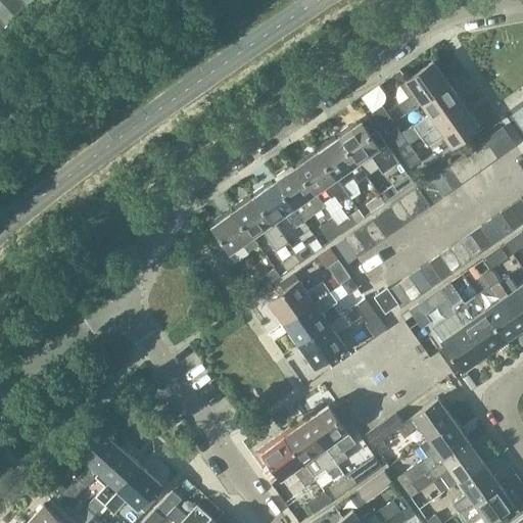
[(0,0),(0,28),(30,0),(0,0)]
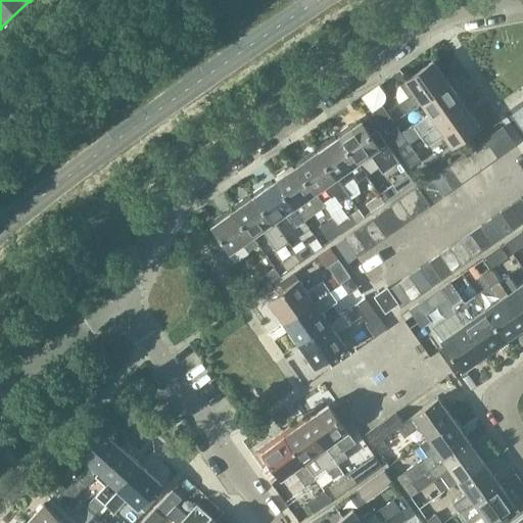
[(422,101),(448,82),(433,60),(407,79),(407,80),(400,84),(409,96),(399,102),(407,113),(422,102),(422,101)]
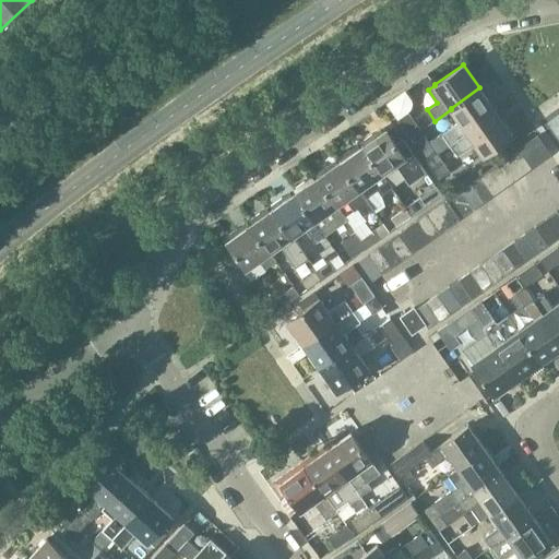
[(451,108),(451,109),(460,121),(442,133),(442,132),(429,141),(424,134),(413,142),(426,161),(437,153),(450,144),(496,111),(479,87),(451,108)]
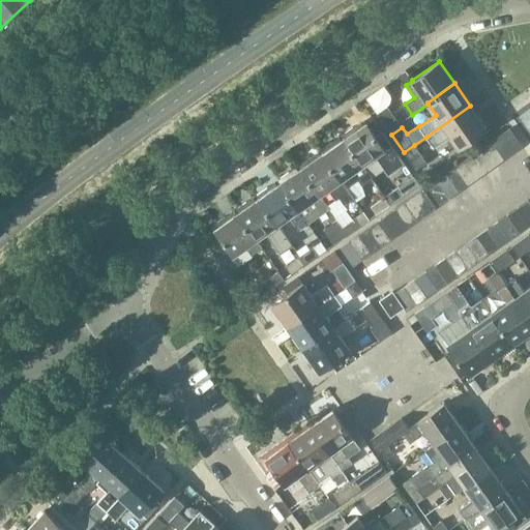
[(387,106),(377,113),(389,130),(399,123),(387,106)]
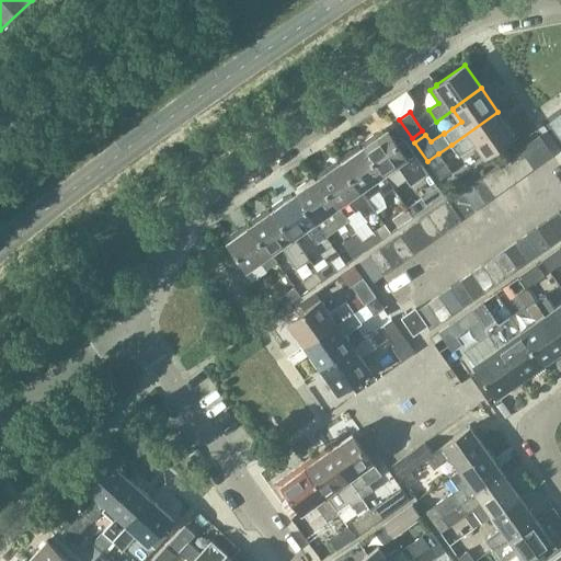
[(497,112),(451,145),(459,155),(477,142),(487,156),(515,136),(497,112)]
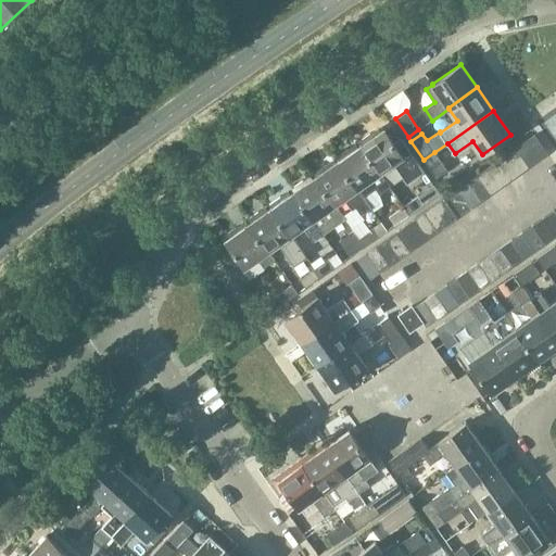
[(369,133),(358,140),(361,144),(359,144),(380,174),(382,173),(394,165),(406,182),(422,171),(424,171),(401,138),(400,138),(393,142),(383,128),(373,136),(369,133)]
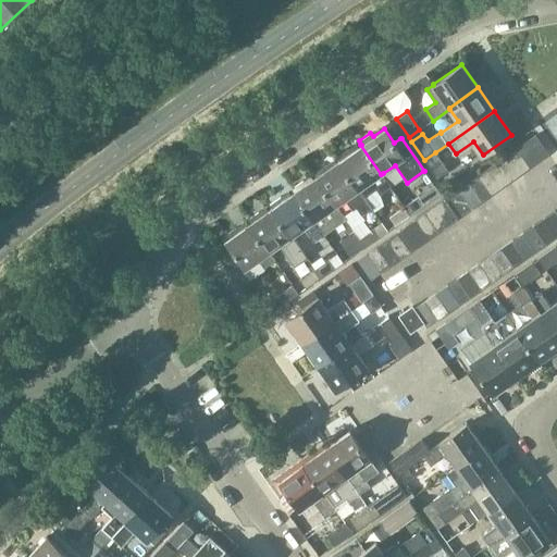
[(535,135),(525,141),(539,161),(549,153),(535,135)]
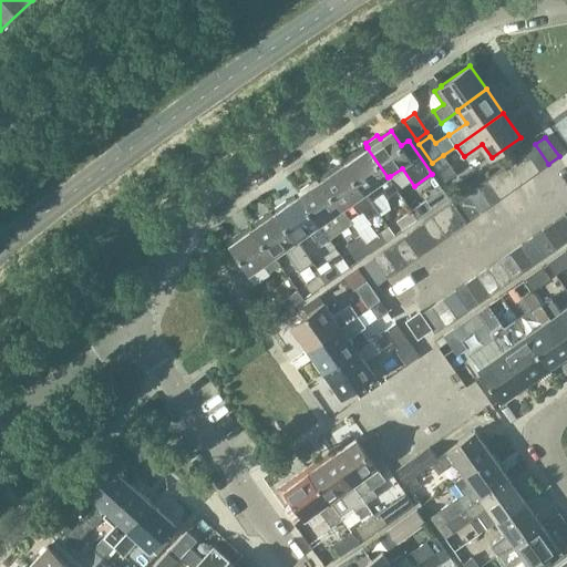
[(535,144),(525,152),(539,171),(548,164),(535,144)]
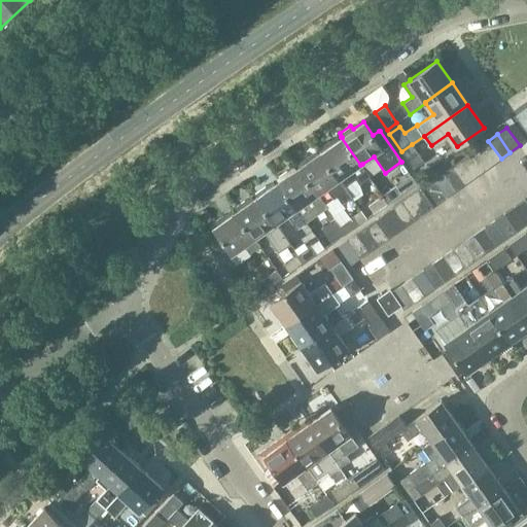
[(366,174),(341,137),(331,144),(329,140),(318,148),(320,151),(319,152),(344,186),(345,186),(356,178),(359,183),(371,176),(369,173),(366,174)]
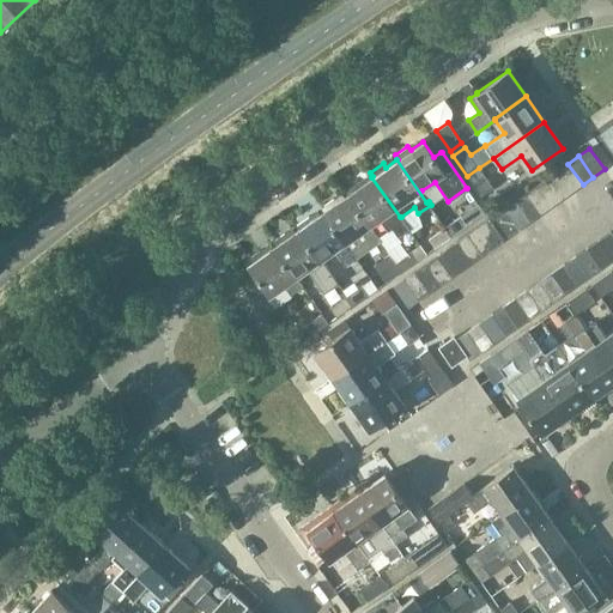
[(583,184),(568,164),(557,171),(572,192),(583,184)]
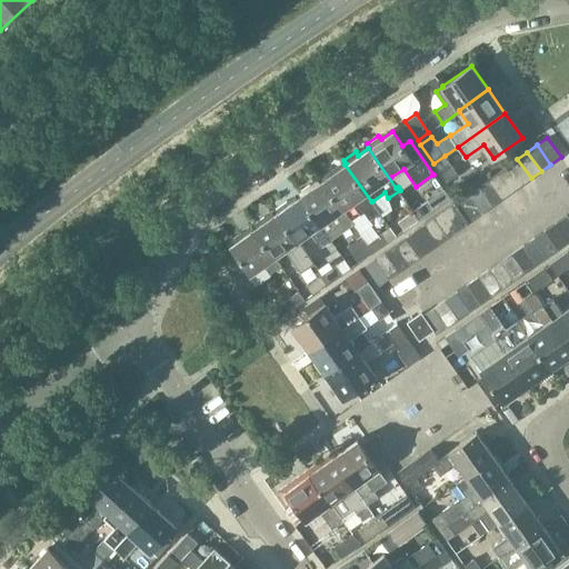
[(458,175),(445,156),(433,163),(446,181),(458,175)]
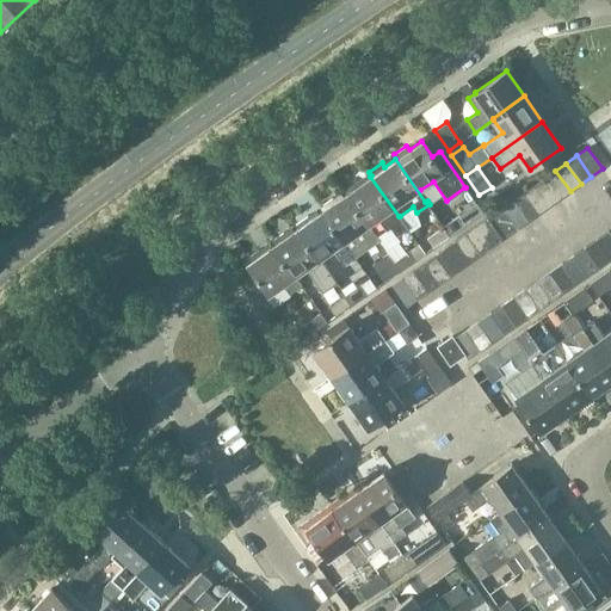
[(555,171),(545,178),(560,198),(571,191),(555,171)]
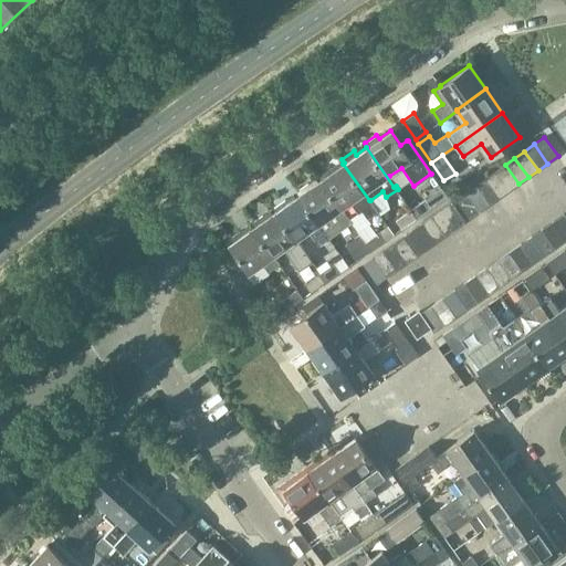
[(369,200),(343,164),(333,170),(331,167),(318,175),(322,178),(321,179),(341,208),(342,207),(349,201),(358,212),(362,210),(367,218),(377,211),(370,200),(369,200)]
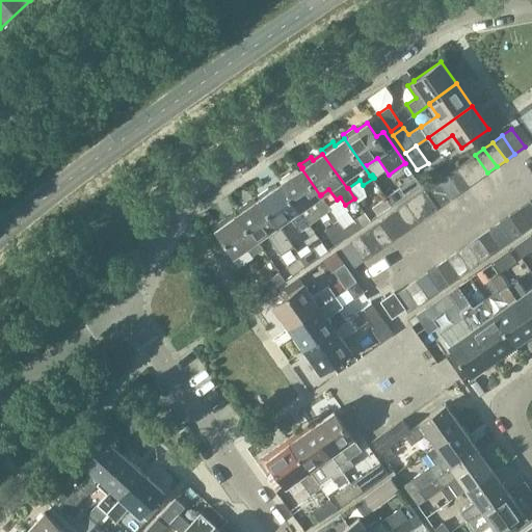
[(487,173),(475,155),(466,161),(478,180),(487,173)]
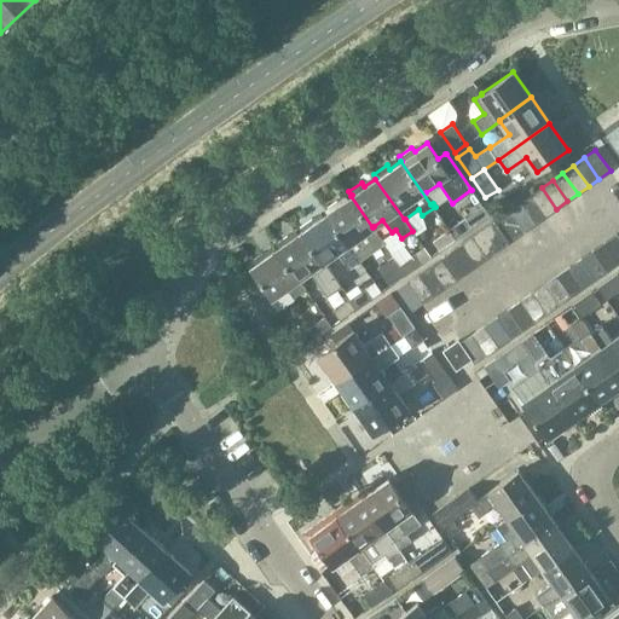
[(542,187),(531,195),(545,217),(556,209),(542,187)]
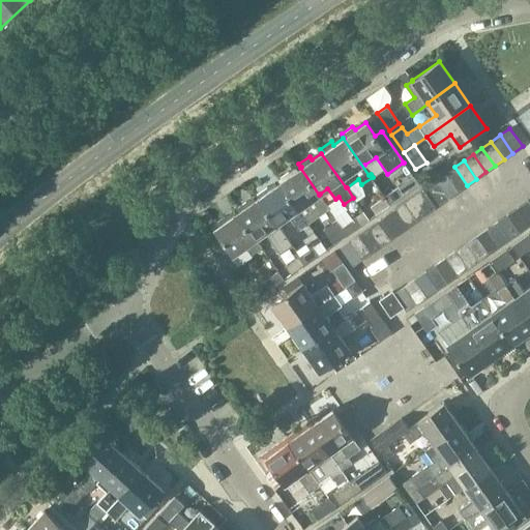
[(467,185),(454,167),(445,174),(458,192),(467,185)]
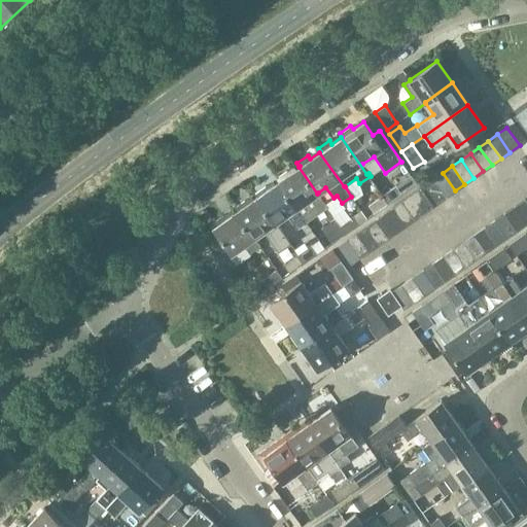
[(317,194),(299,167),(289,174),(286,170),(276,178),(278,181),(277,182),(306,222),(327,207),(318,192),(317,194)]
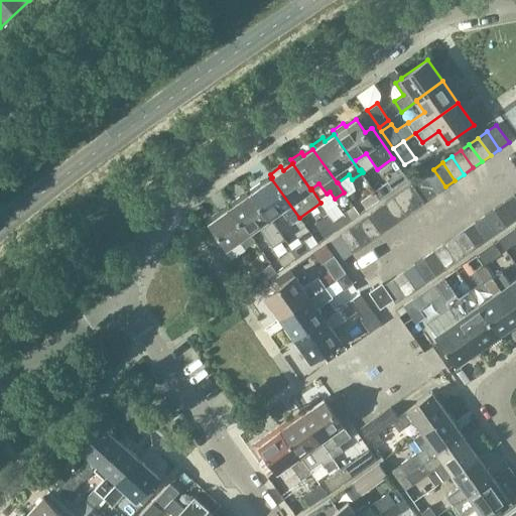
[(445,186),(433,169),(424,175),(436,192),(445,186)]
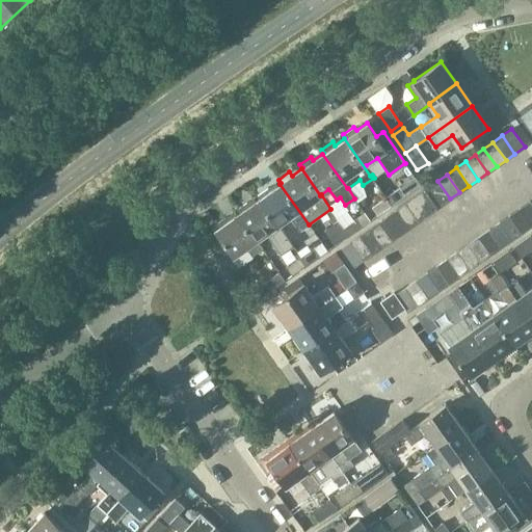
[(450,198),(437,181),(429,187),(442,205),(450,198)]
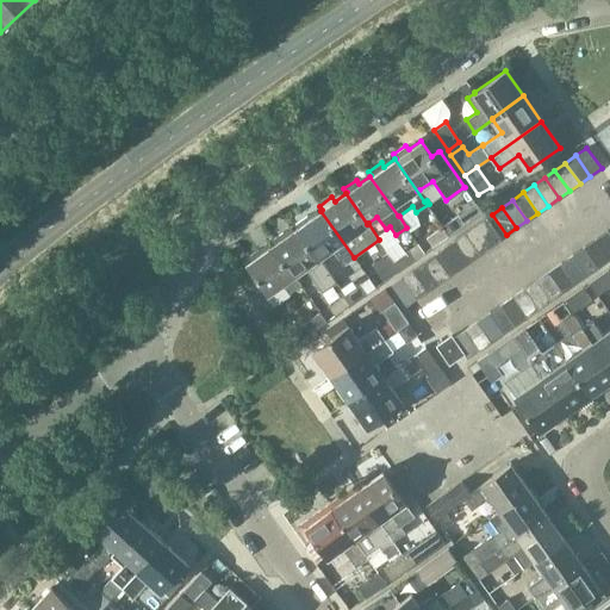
[(354,257),(321,211),(310,218),(307,215),(294,223),(297,226),(296,228),(317,259),(319,257),(332,249),(343,265),(354,257)]
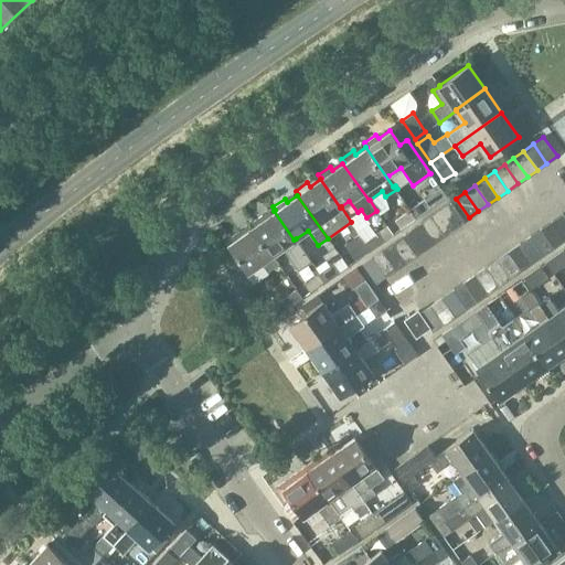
[(409,210),(415,219),(432,208),(425,199),(409,210)]
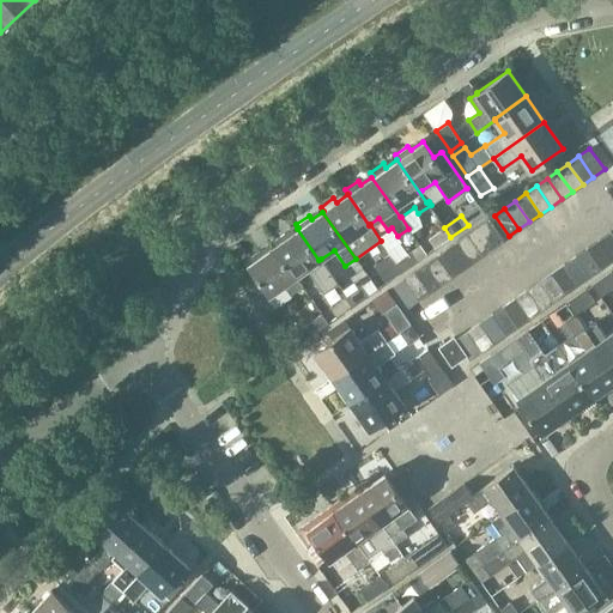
[(489,219),(480,225),(495,247),(504,240),(489,219)]
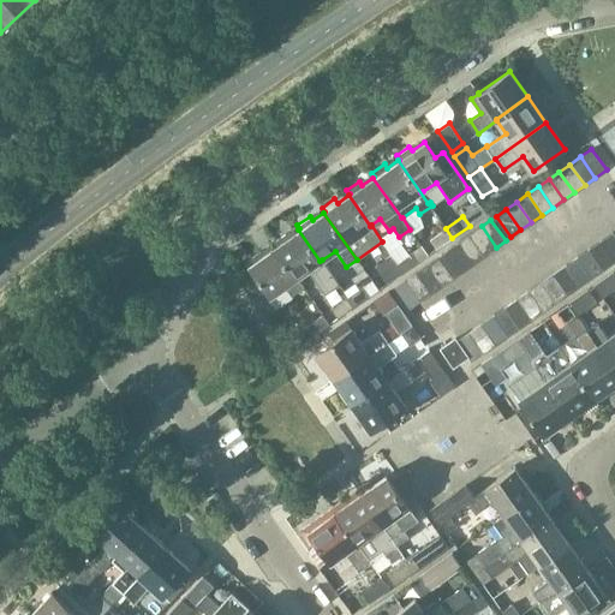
[(482,226),(471,233),(485,255),(496,248),(482,226)]
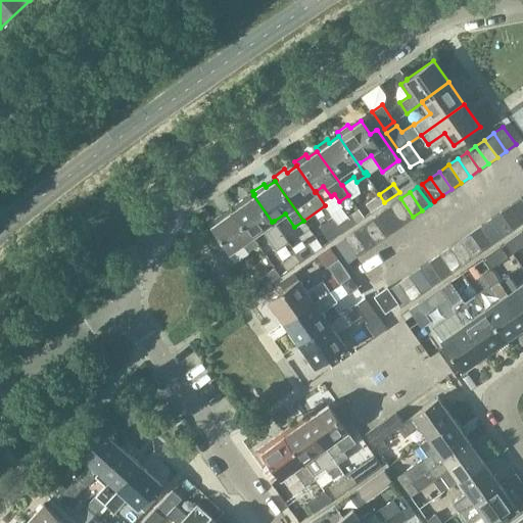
[(384,202),(379,194),(366,203),(371,211),(384,202)]
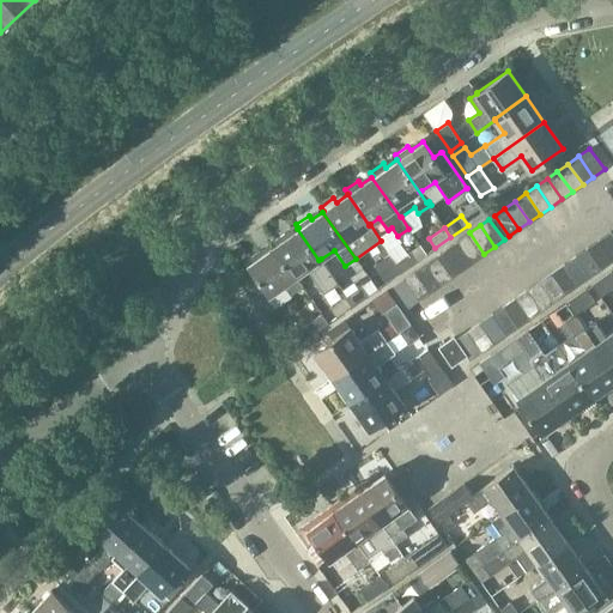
[(319,260),(297,229),(286,236),(284,232),(272,242),(274,246),(273,247),(295,277),(296,275),(307,268),(323,292),(338,283),(321,259),(319,260)]
